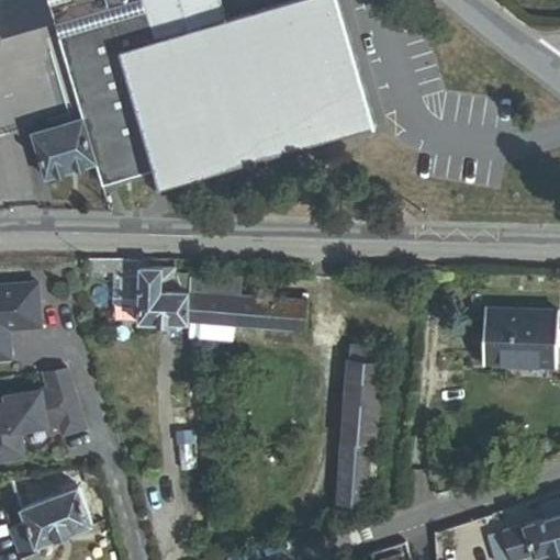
[(0,41),(53,24),(47,8),(45,0),(0,0),(0,41)]
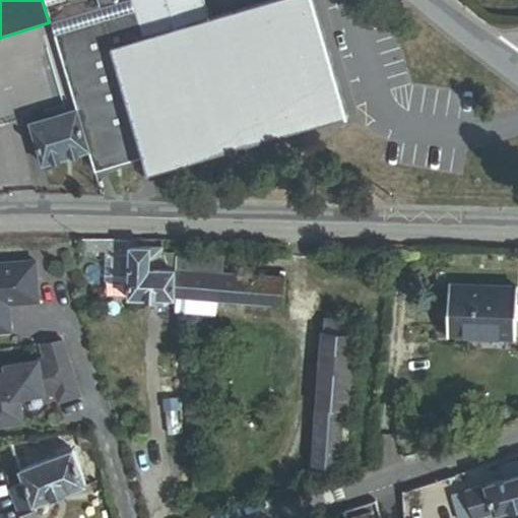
[(53,36),(133,12),(129,0),(127,0),(49,23),(53,36)]
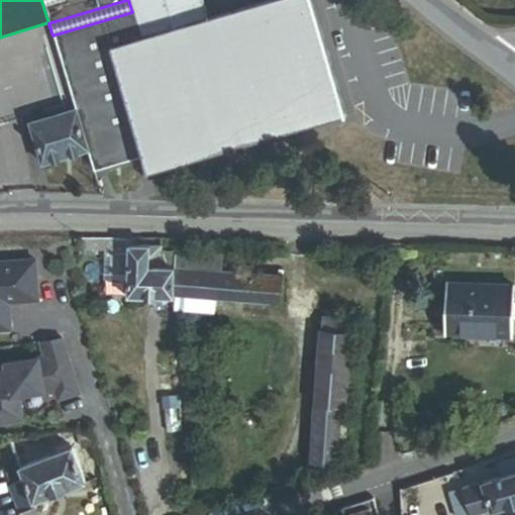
[(274,0),(206,20),(200,0),(128,0),(132,12),(140,40),(110,48),(141,156),(147,175),(343,116),(309,0),(274,0)]
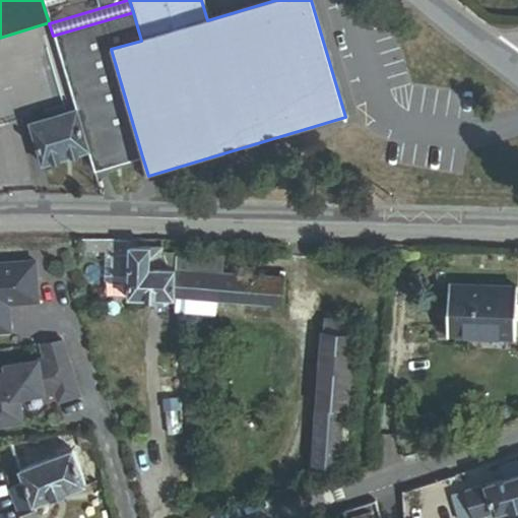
[(142,156),(111,49),(141,41),(133,12),(53,36),(75,112),(87,153),(92,171),(142,156)]
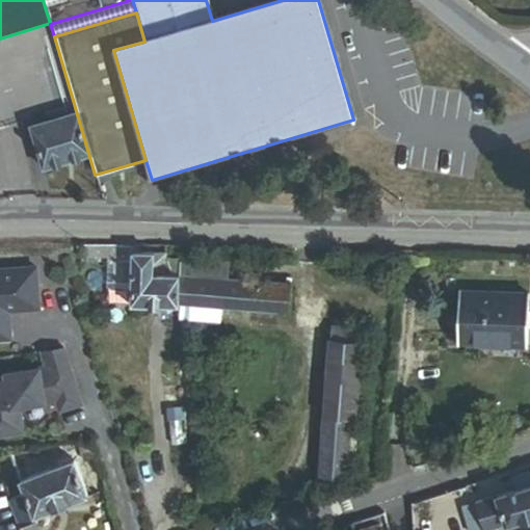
[(43,170),(89,157),(77,114),(30,128),(43,170)]
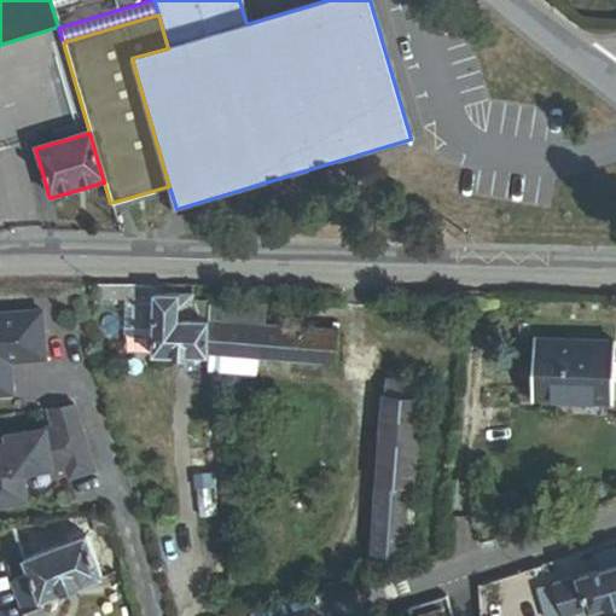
[(131,332),(152,332),(152,297),(161,297),(162,289),(96,288),(96,301),(132,301),(131,332)]
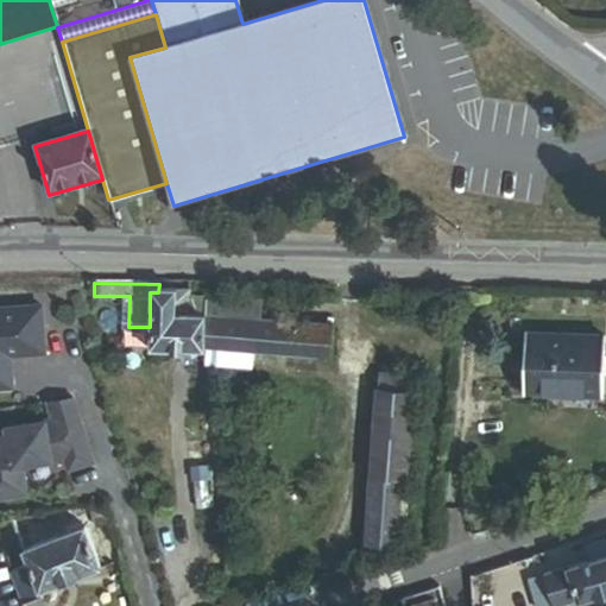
[(203,352),(203,351),(203,319),(199,319),(199,298),(188,298),(188,294),(158,292),(150,292),(150,327),(149,351),(203,352)]
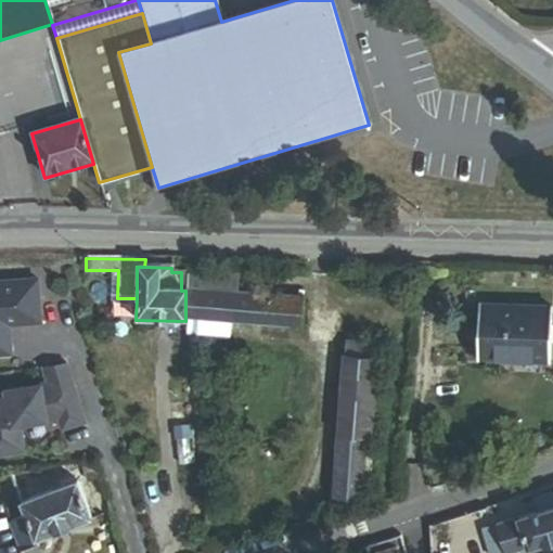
[(235,295),(236,279),(187,275),(185,291),(198,292),(200,284),(213,285),(211,293),(235,295)]
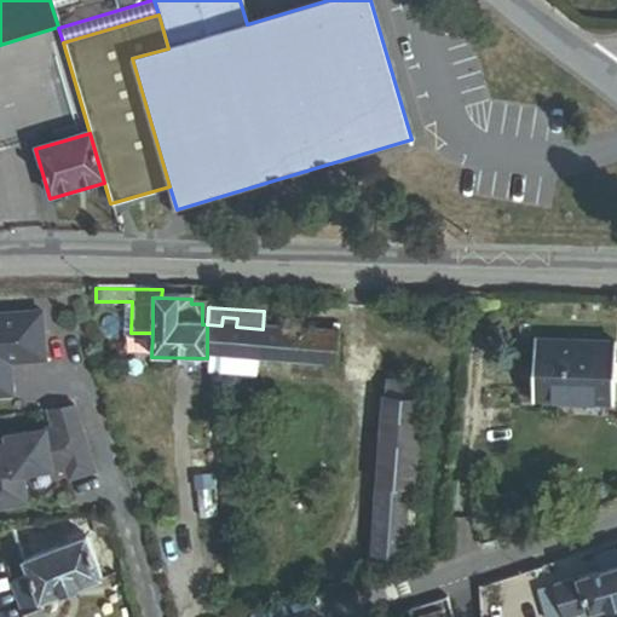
[(46,361),(42,313),(0,317),(0,396),(12,396),(10,363),(46,361)]
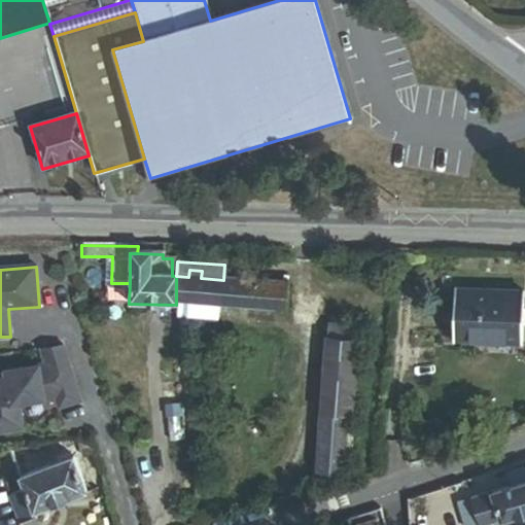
[(217,307),(284,311),(285,284),(201,278),(202,271),(189,270),(188,277),(176,276),(176,304),(217,307)]
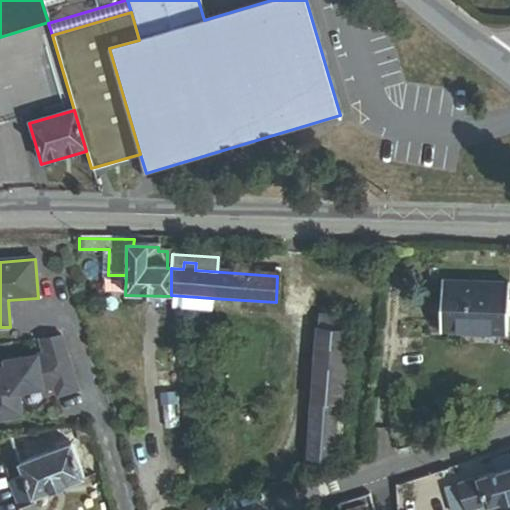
[(439,331),(505,334),(506,285),(441,283),(439,331)]
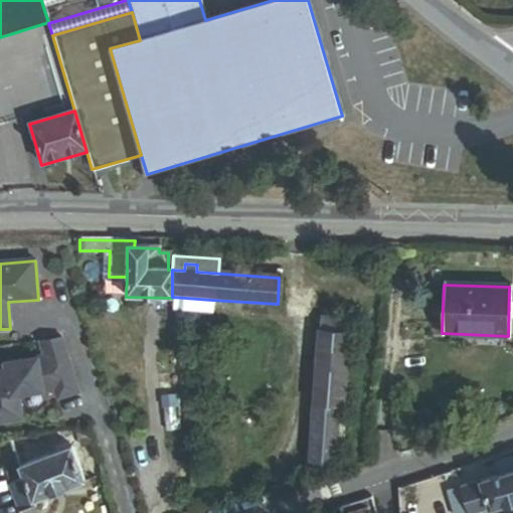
[(211,313),(212,300),(172,297),(172,298),(171,307),(172,310),(211,313)]
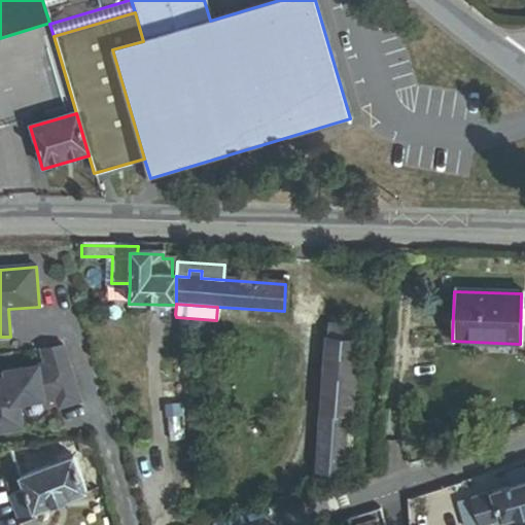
[(360,344),(361,328),(326,325),(325,341),(356,343),(360,344)]
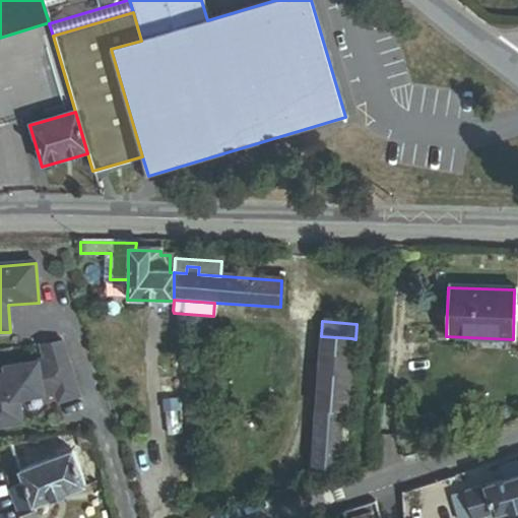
[(341,412),(345,412),(351,338),(321,336),(311,467),(336,469),(341,412)]
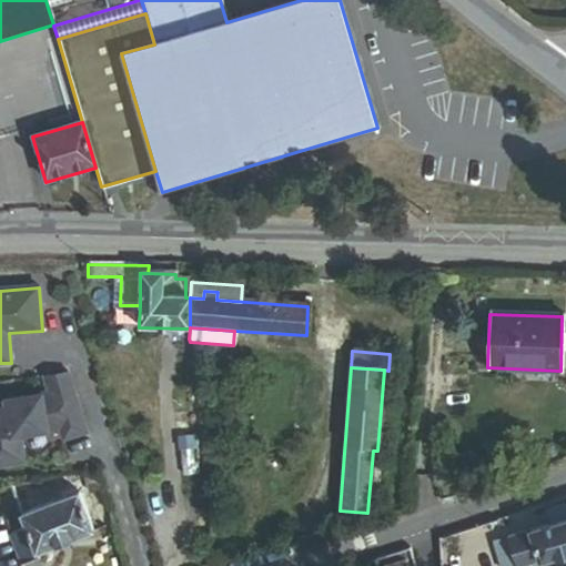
[(83,433),(66,374),(43,377),(49,396),(8,404),(9,407),(0,410),(0,465),(22,461),(17,433),(58,426),(61,437),(83,433)]
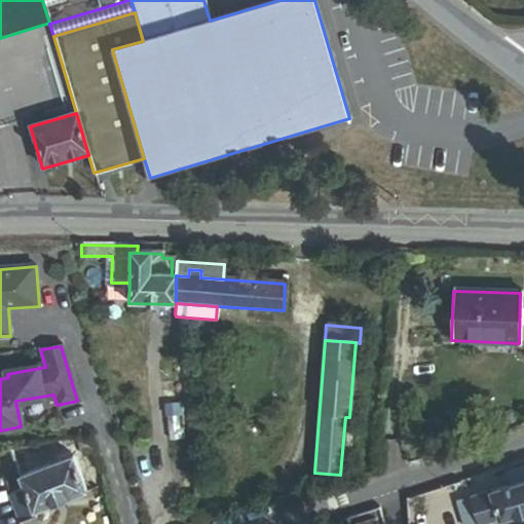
[(164,406),(165,415),(179,414),(178,405),(164,406)]
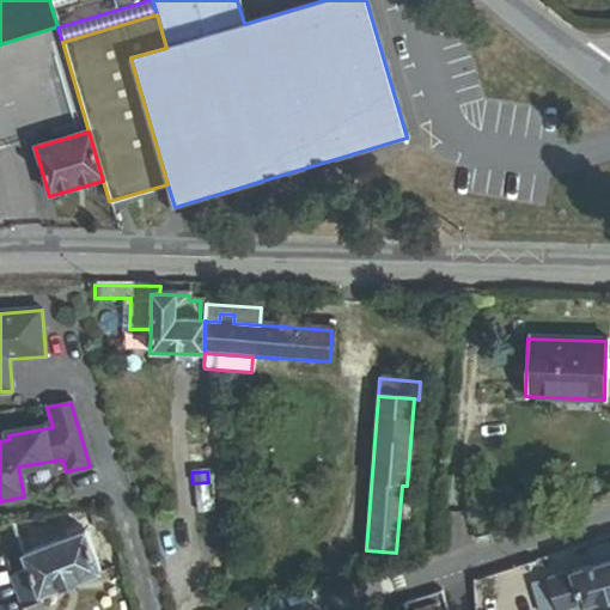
[(40,597),(38,597),(23,556),(24,555),(11,524),(10,525),(17,574),(7,575),(19,604),(20,609),(26,609),(42,602),(40,597)]
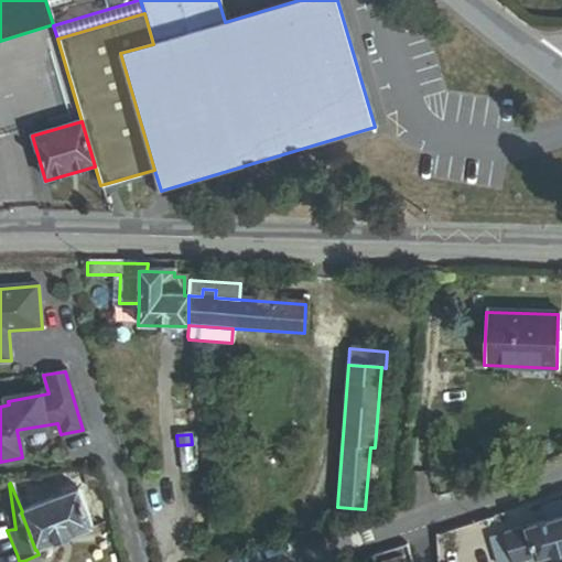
[(0,531),(7,530),(15,529),(9,484),(0,485),(0,531)]
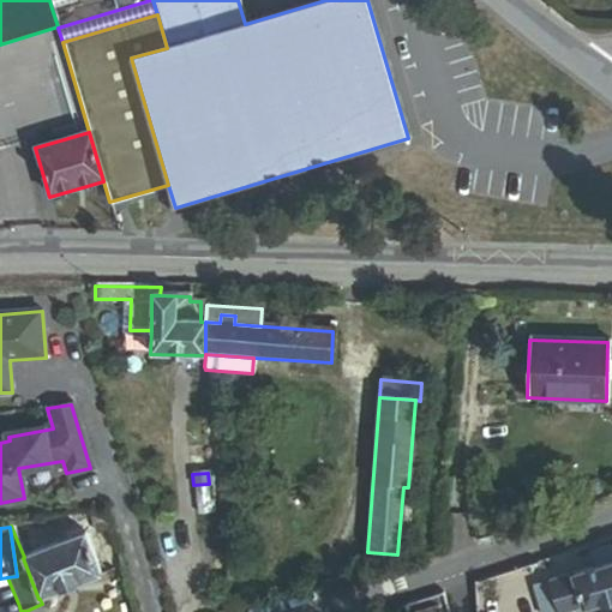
[(40,599),(99,576),(83,535),(24,557),(23,558),(39,599),(40,599)]
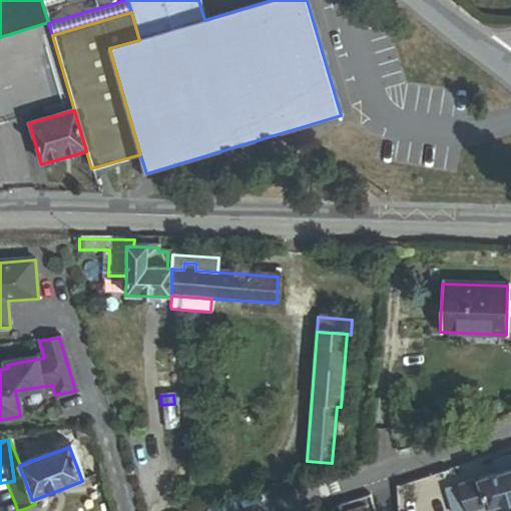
[(472,510),(484,507),(484,509),(510,501),(510,457),(496,462),(500,473),(457,486),(459,490),(446,494),(450,510),(472,510)]
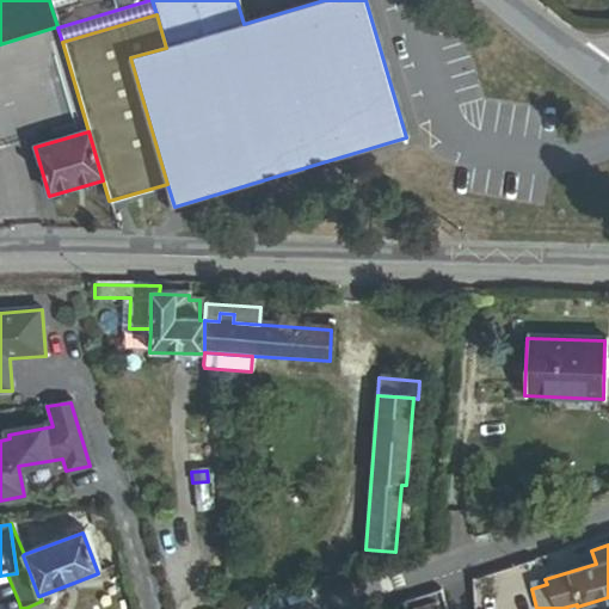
[(518,580),(539,574),(535,563),(514,570),(518,580)]
